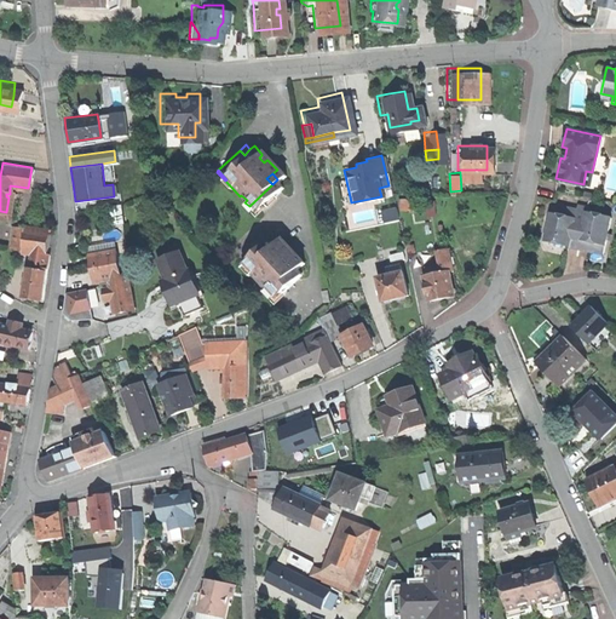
[(13,189),(10,188),(10,194),(9,198),(6,212),(0,211),(0,218),(10,219),(12,198),(13,189)]
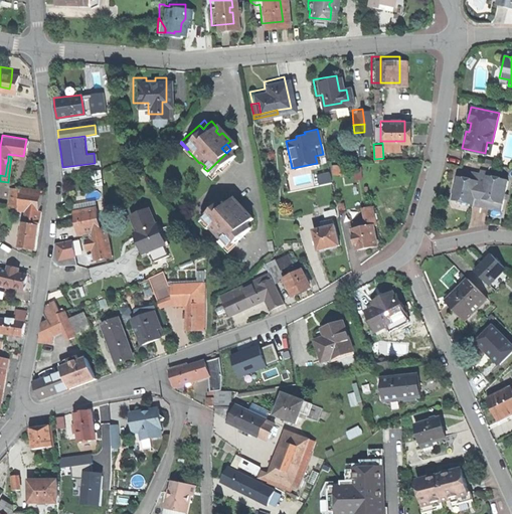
[(91,184),(99,183),(98,170),(89,171),(91,184)]
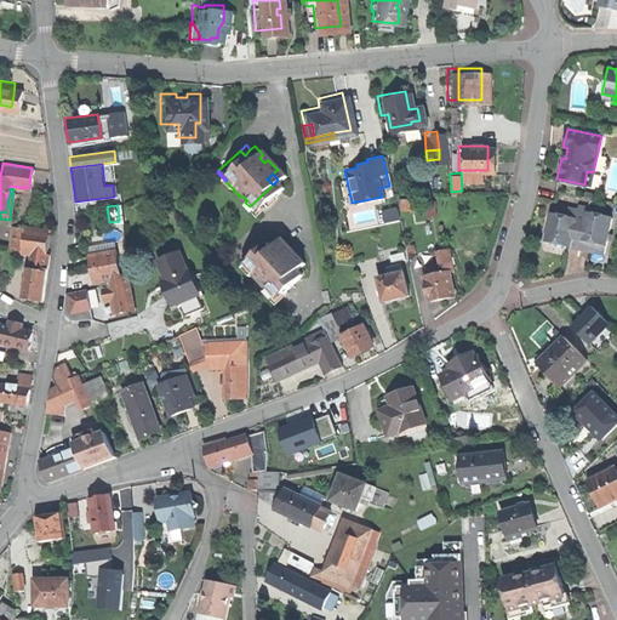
[(575,217),(569,246),(586,249),(603,252),(610,216),(587,211),(587,209),(576,208),(576,211),(575,217)]
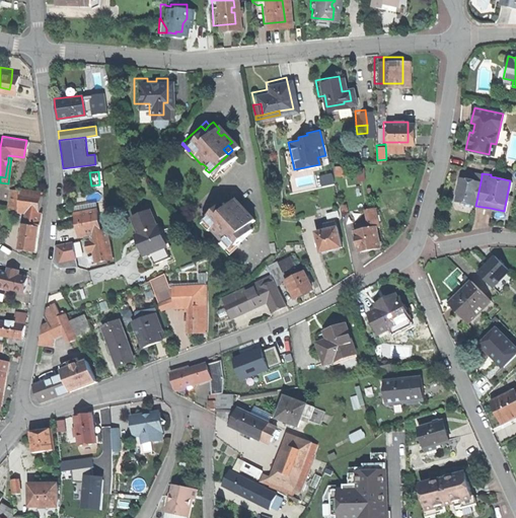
[(455,202),(475,206),(481,181),(469,179),(460,177),(457,189),(455,202)]
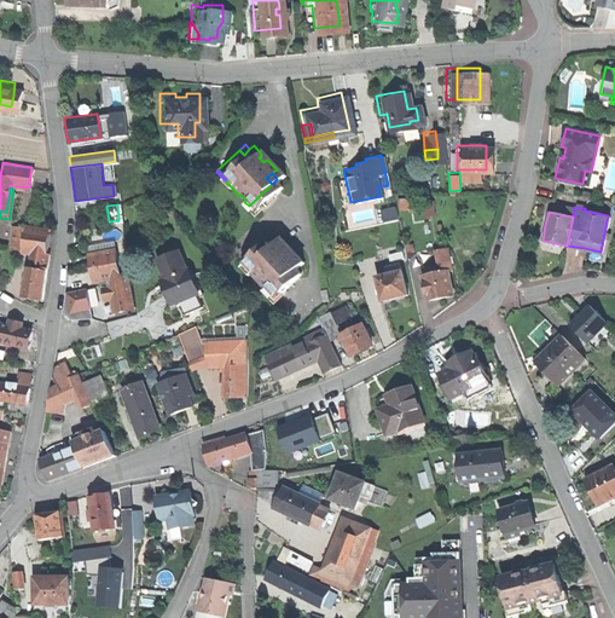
[(7,248),(21,249),(23,226),(11,225),(7,248)]
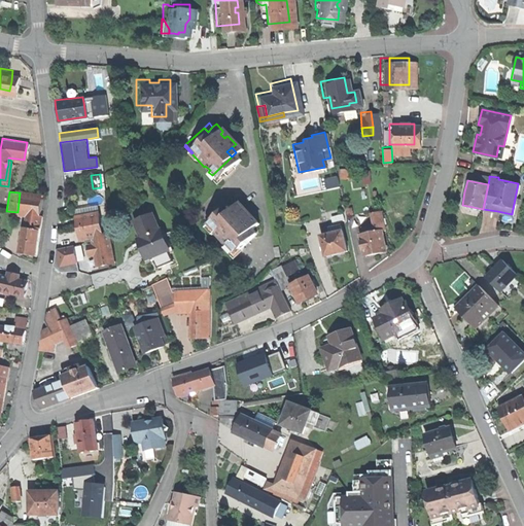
[(27,214),(38,215),(40,196),(20,193),(18,212),(27,214)]
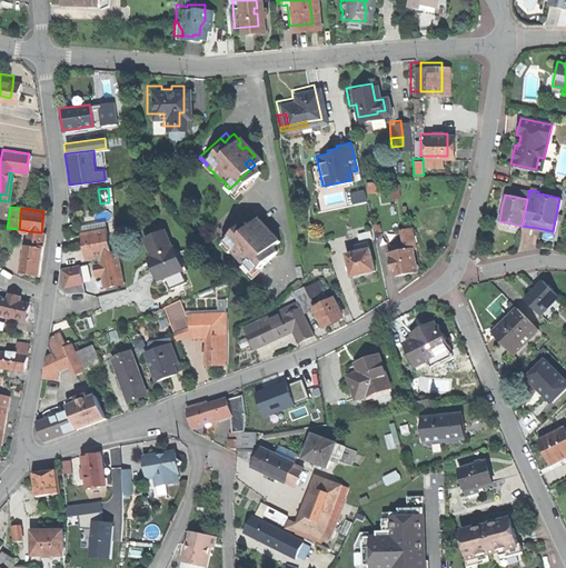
[(246,218),(241,221),(237,217),(218,233),(226,242),(224,243),(236,258),(238,257),(244,263),(242,265),(245,268),(265,250),(260,245),(265,241),(270,236),(262,228),(261,229),(259,230),(256,226),(257,223),(259,222),(250,213),(246,218)]
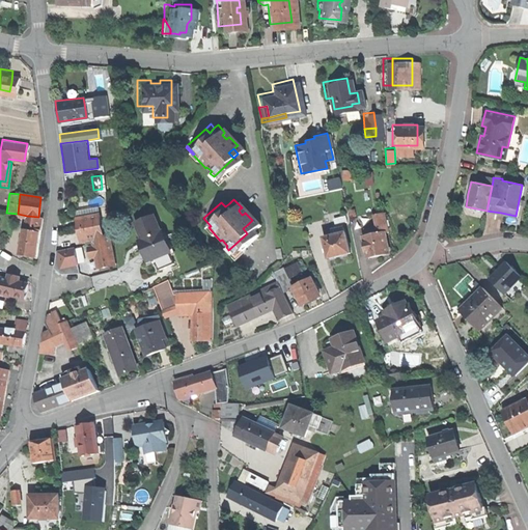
[(369,210),(372,228),(377,228),(380,227),(377,208),(369,210)]
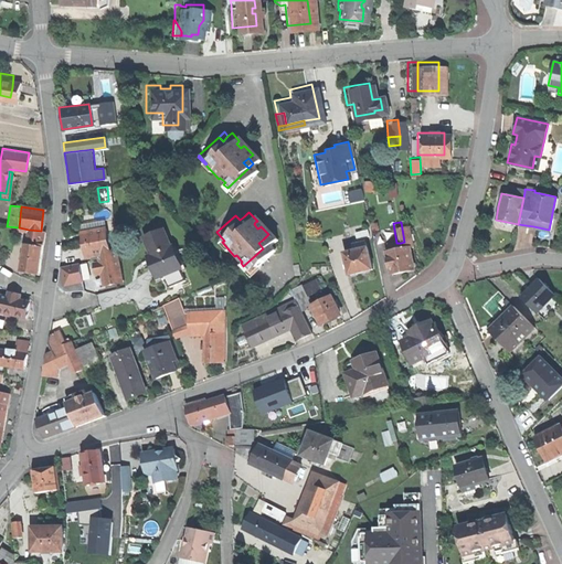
[(82,245),(84,257),(96,254),(108,252),(104,227),(78,233),(82,245)]
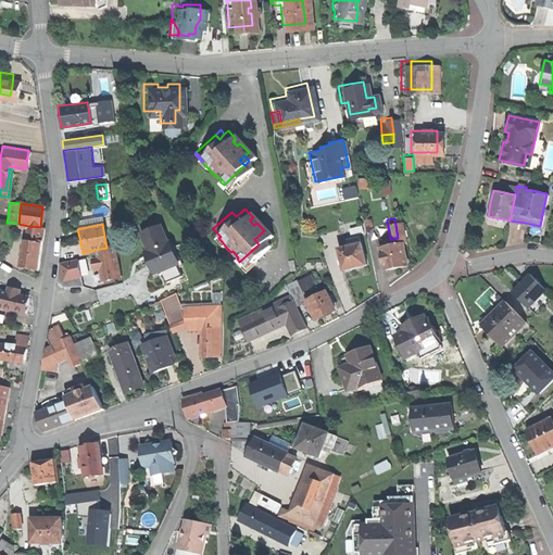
[(149,260),(153,272),(158,269),(174,263),(175,263),(170,251),(173,250),(168,240),(166,241),(160,224),(140,232),(148,249),(151,259),(149,260)]
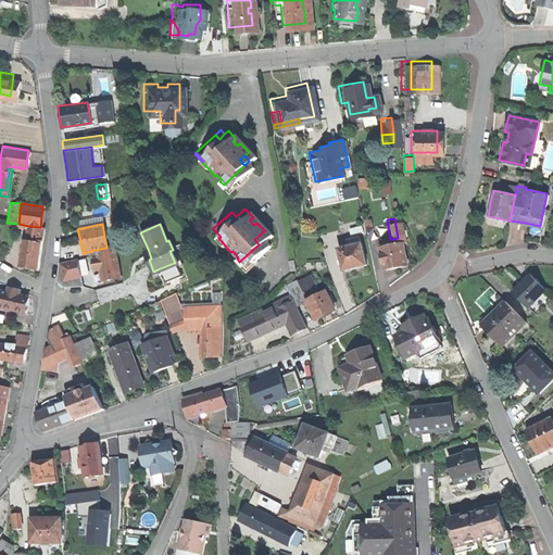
[(42,227),(40,227),(28,226),(23,240),(40,242),(42,227)]
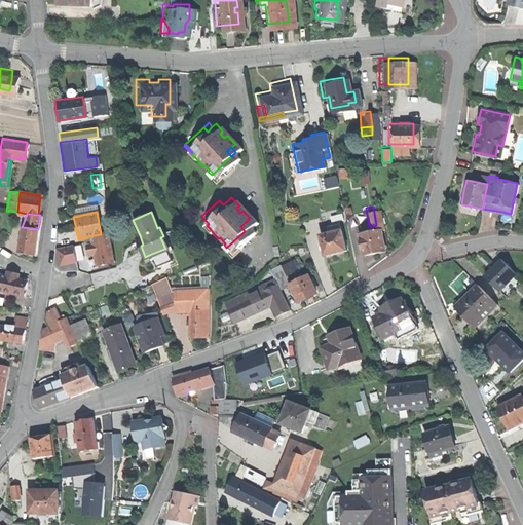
[(199,218),(207,225),(209,224),(201,216),(199,218)]
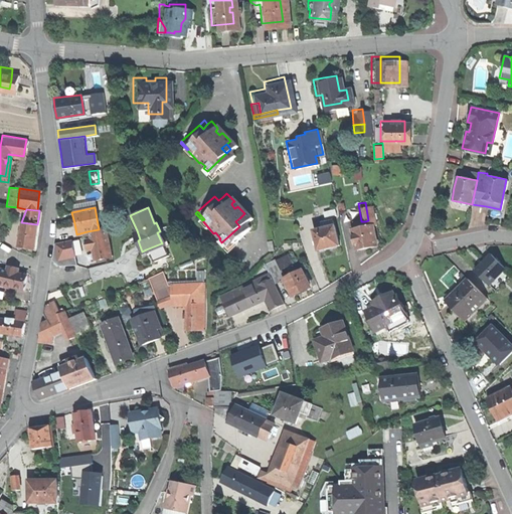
[(309,236),(311,245),(320,243),(332,240),(328,221),(326,221),(317,223),(306,225),(308,231),(309,236)]
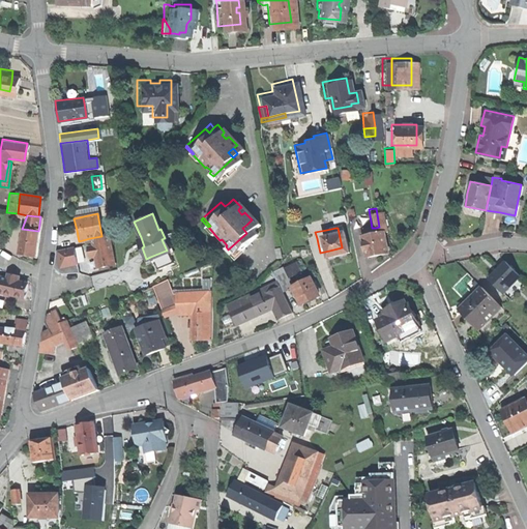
[(369,251),(379,248),(376,228),(372,228),(355,231),(358,252),(369,251)]
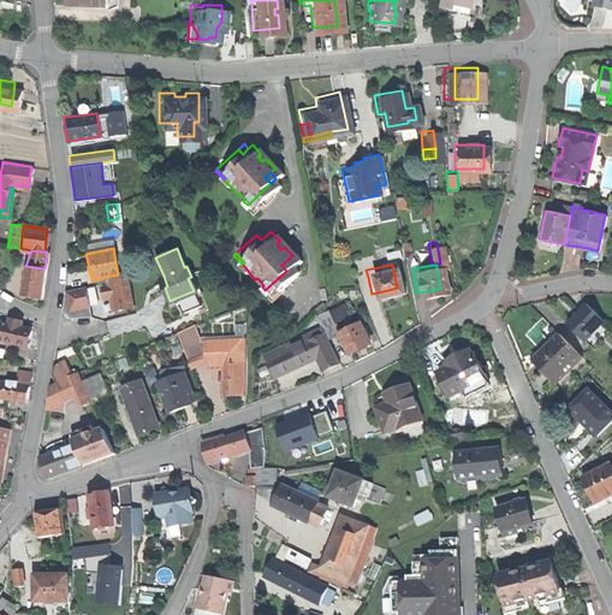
[(21,295),(40,297),(41,285),(45,268),(25,266),(21,295)]
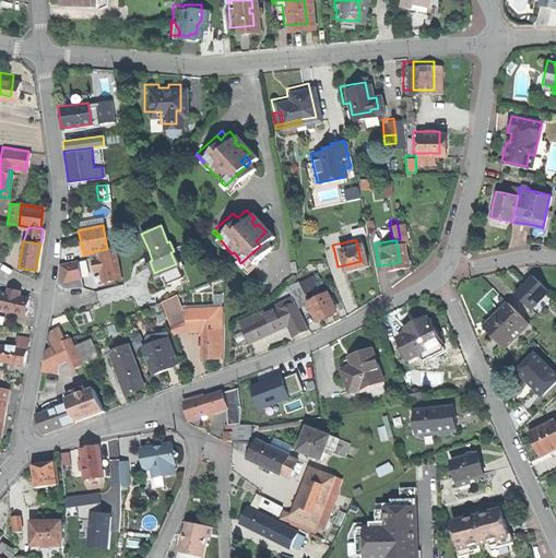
[(113,249),(107,249),(95,251),(97,259),(98,268),(101,281),(118,277),(113,249)]
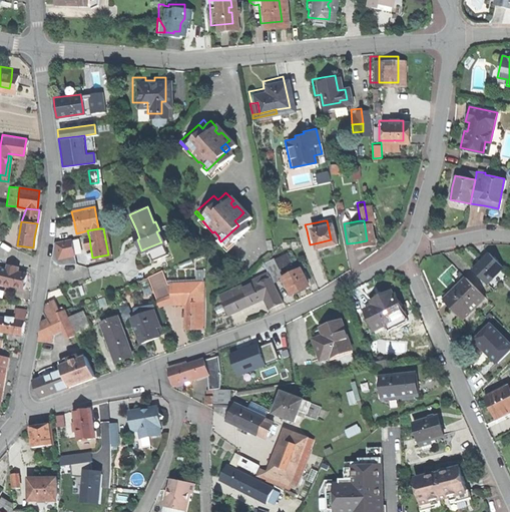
[(68,262),(78,260),(73,236),(53,240),(57,260),(67,257),(68,262)]
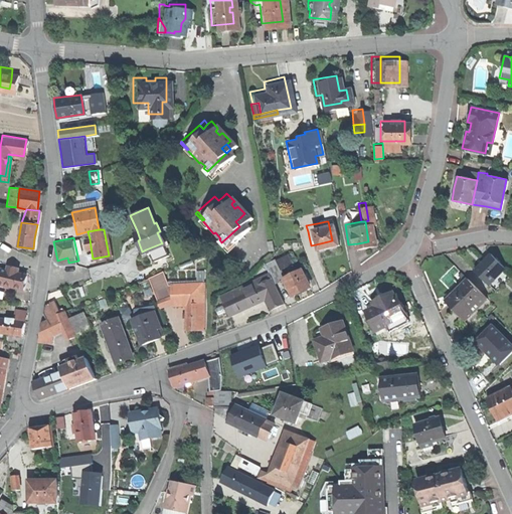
[(166,254),(161,243),(146,249),(151,261),(166,254)]
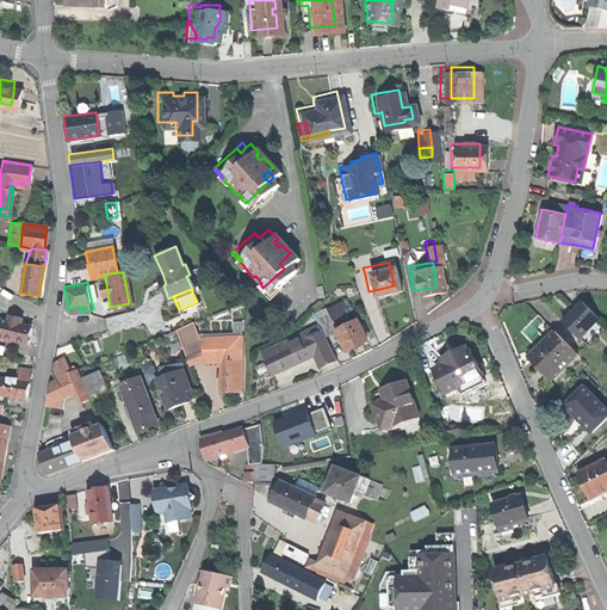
[(341,301),(326,309),(330,320),(347,312),(341,301)]
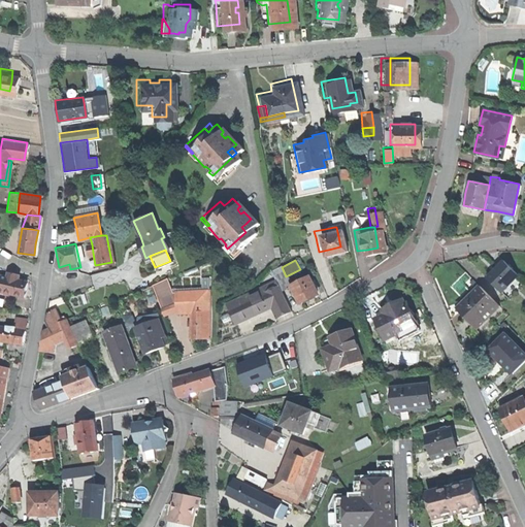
[(496,270),(488,278),(500,291),(517,274),(502,260),(494,268),(496,270)]
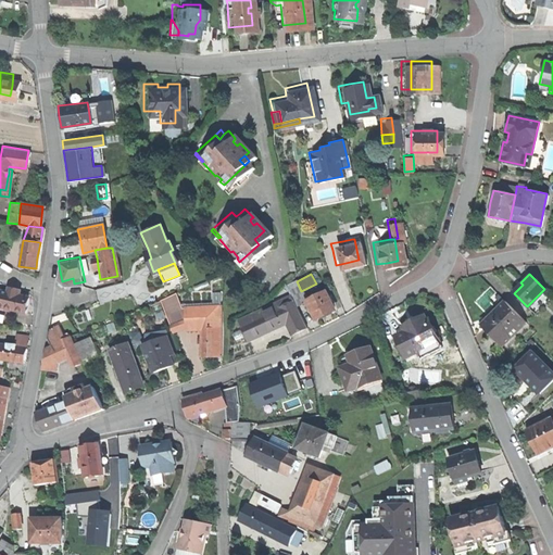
[(286,287),(288,291),(296,305),(301,303),(306,300),(301,291),(297,281),(286,287)]
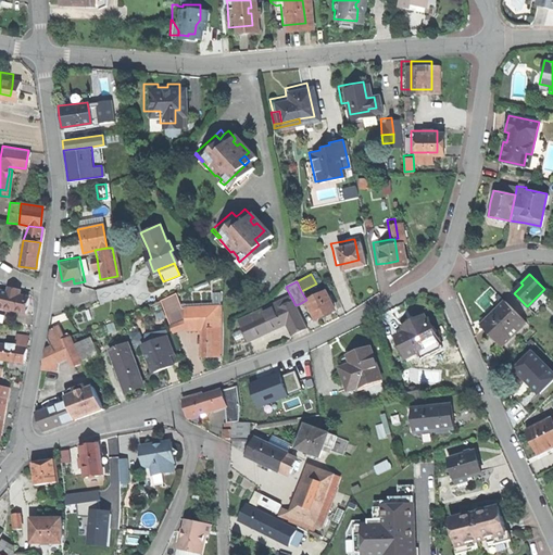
[(512,291),(514,293),(523,285),(520,282),(516,287),(512,291)]
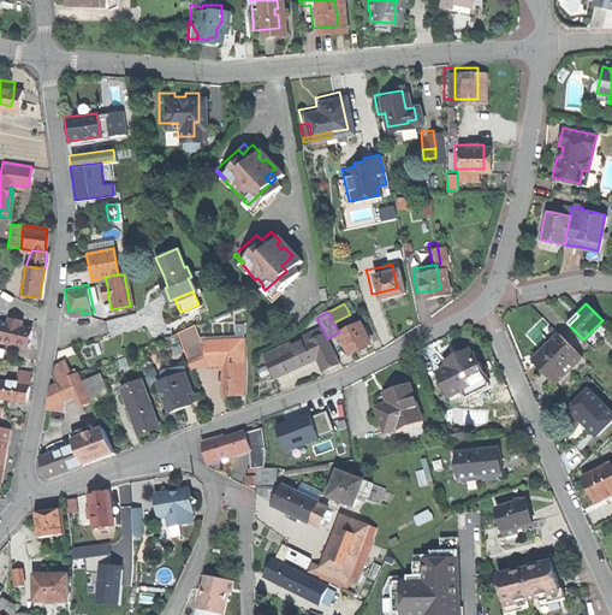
[(0,339),(25,346),(28,337),(29,327),(18,325),(6,323),(0,321),(0,339)]
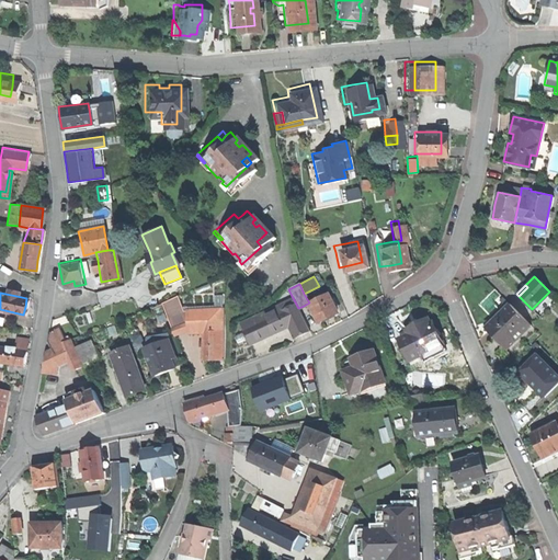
[(275,301),(277,305),(286,324),(293,338),(308,330),(298,308),(291,294),(275,301)]
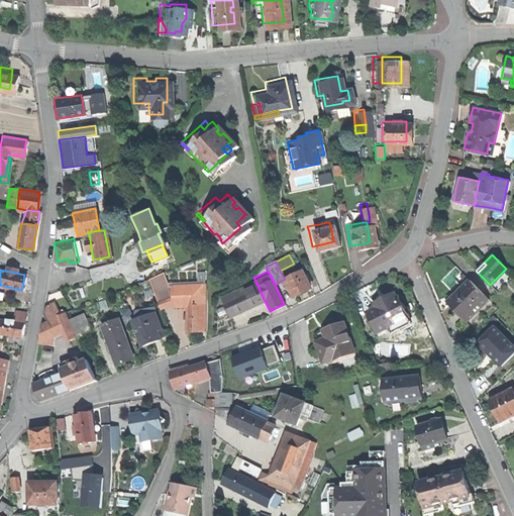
[(301,272),(285,279),(288,286),(293,296),(301,292),(309,288),(301,272)]
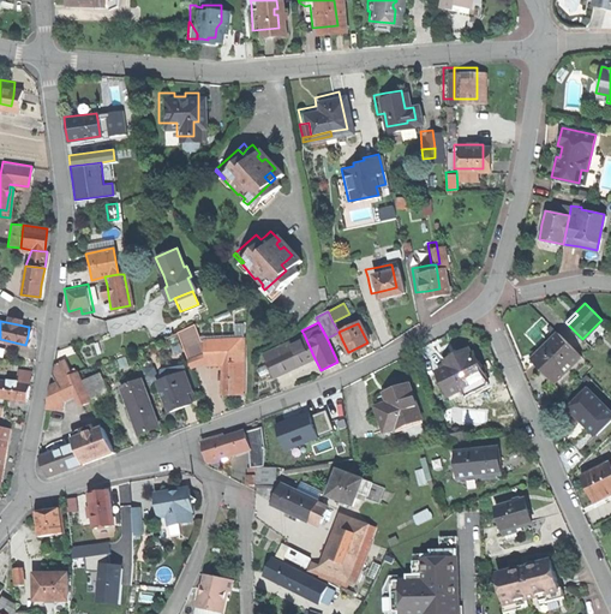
[(544,369),(555,381),(581,356),(557,332),(549,340),(532,357),(537,363),(544,369)]
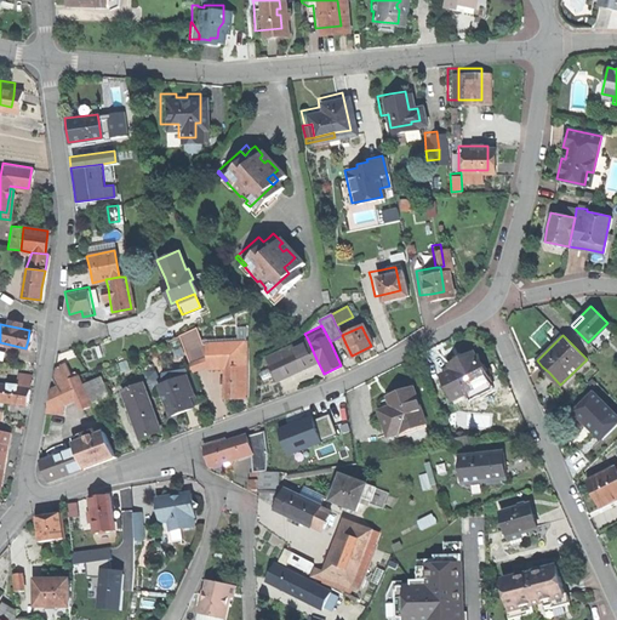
[(207,341),(209,348),(235,343),(235,337),(207,341)]
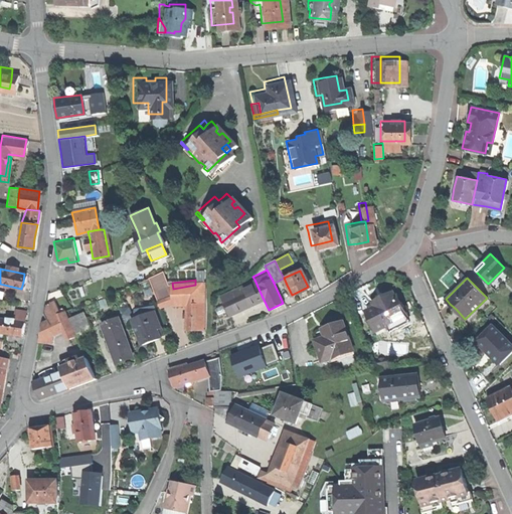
[(254,280),(236,289),(245,306),(253,302),(263,298),(254,280)]
